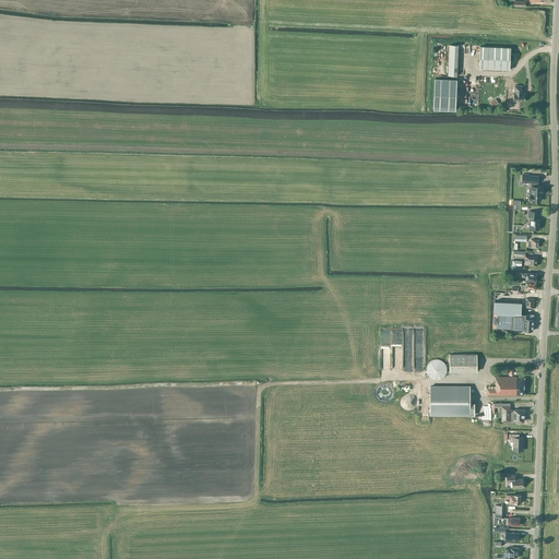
[(448,75),(456,75),(459,45),(449,45),(448,75)]
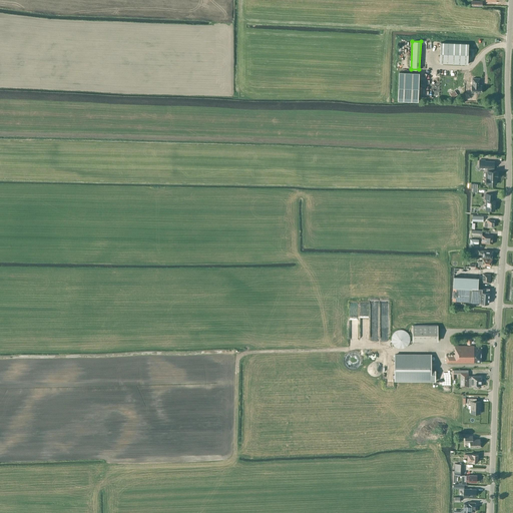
[(441,42),(440,62),(468,64),(469,43),(441,42)]
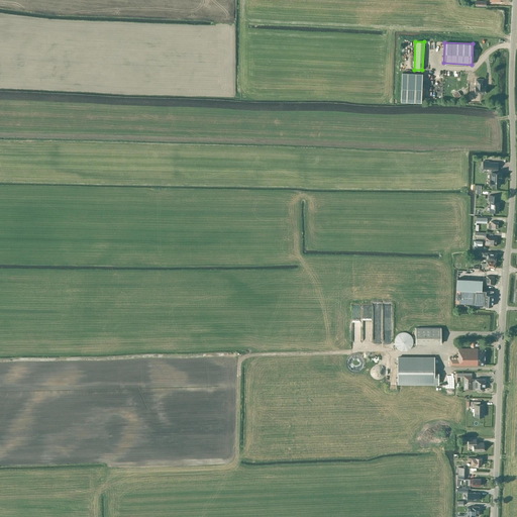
[(421,102),(422,74),(402,73),(401,101),(421,102)]
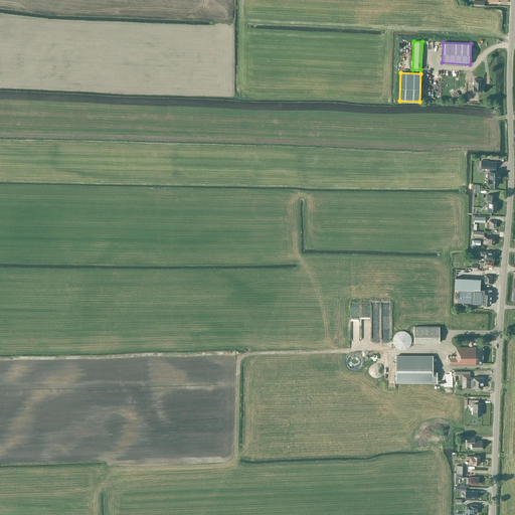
[(481,78),(474,78),(474,86),(473,93),(483,94),(484,86),(481,86),(481,78)]
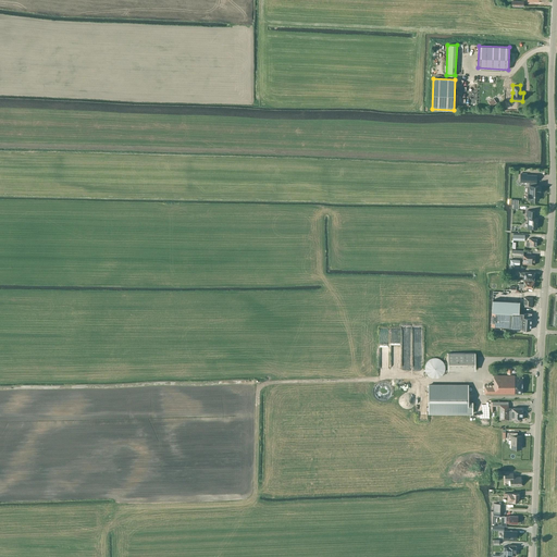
[(527,174),(520,174),(520,182),(529,182),(529,185),(527,185),(527,194),(528,194),(528,199),(530,199),(539,200),(539,192),(540,192),(541,186),(540,186),(535,185),(535,182),(536,182),(536,175),(527,175),(527,174)]
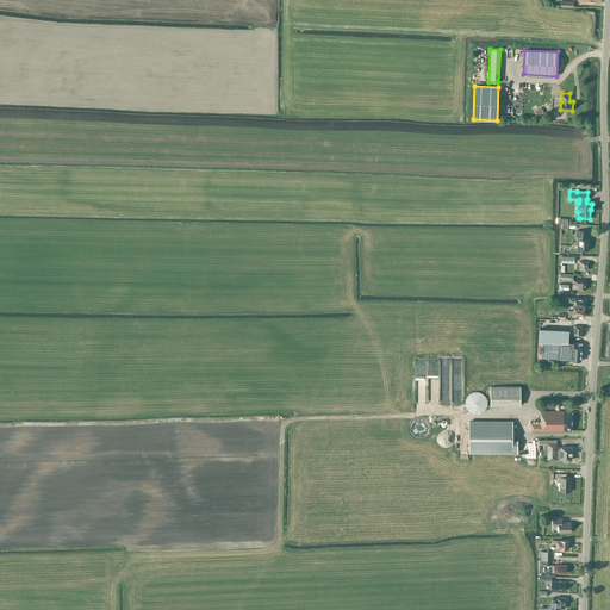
[(577,249),(587,250),(587,249),(589,249),(589,246),(589,238),(585,238),(585,231),(577,230),(577,237),(578,237),(577,249)]
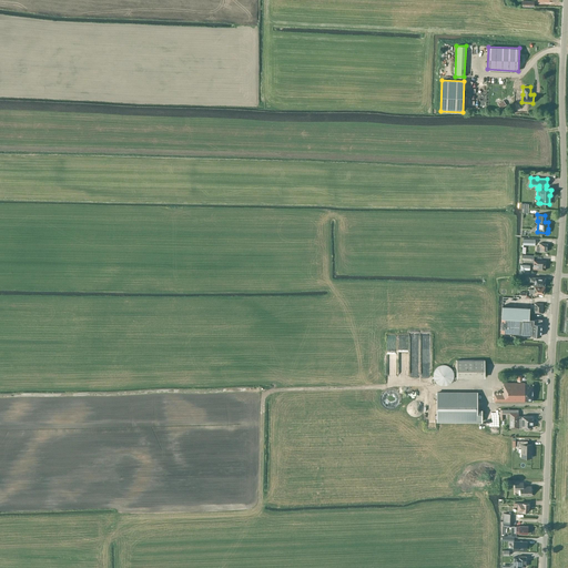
[(523,253),(526,253),(526,247),(524,247),(524,245),(535,245),(535,240),(523,240),(523,244),(521,244),(521,247),(523,247),(523,253)]
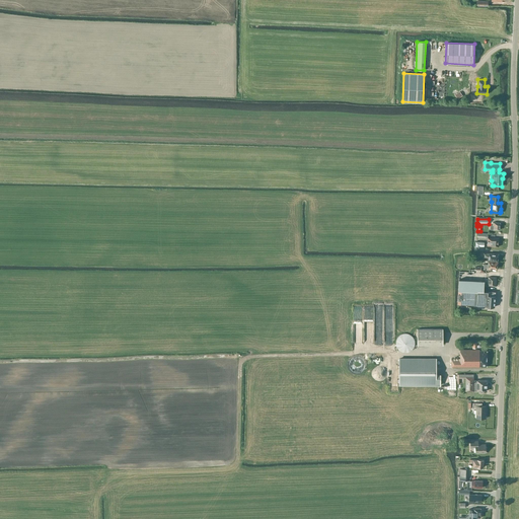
[(487,240),(487,241),(487,246),(491,246),(499,246),(499,238),(491,238),(491,239),(488,238),(488,234),(476,233),(476,237),(486,238),(486,239),(487,240)]
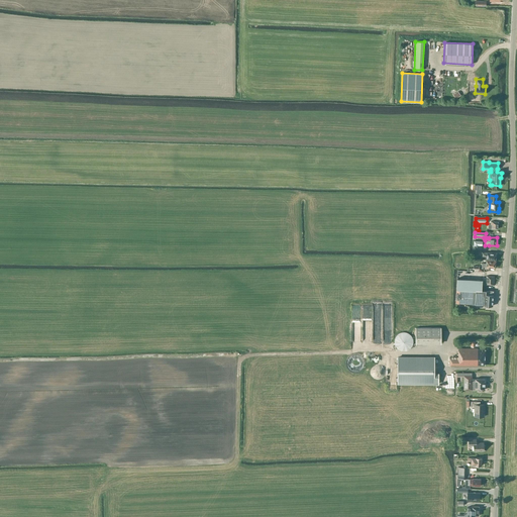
[(474,240),(474,247),(474,250),(478,250),(479,245),(483,246),(483,240),(474,240)]
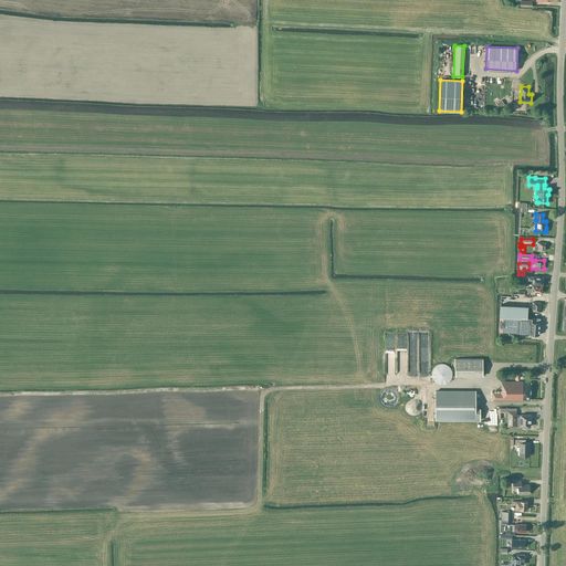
[(541,312),(541,303),(532,302),(532,304),(528,304),(528,311),(533,311),(541,312)]
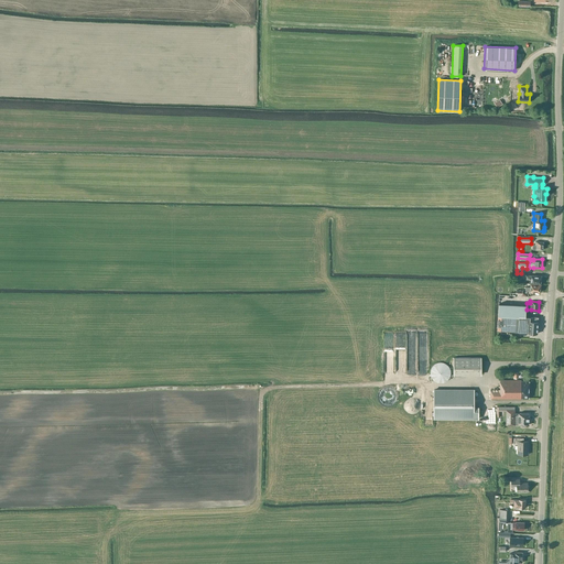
[(498,303),(498,315),(525,316),(527,305),(498,303)]
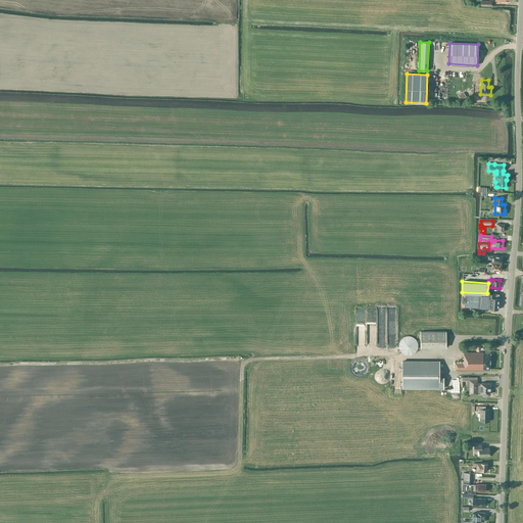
[(487,293),(462,292),(461,305),(467,306),(486,307),(486,306),(489,306),(489,308),(497,310),(498,298),(495,297),(495,294),(487,293)]
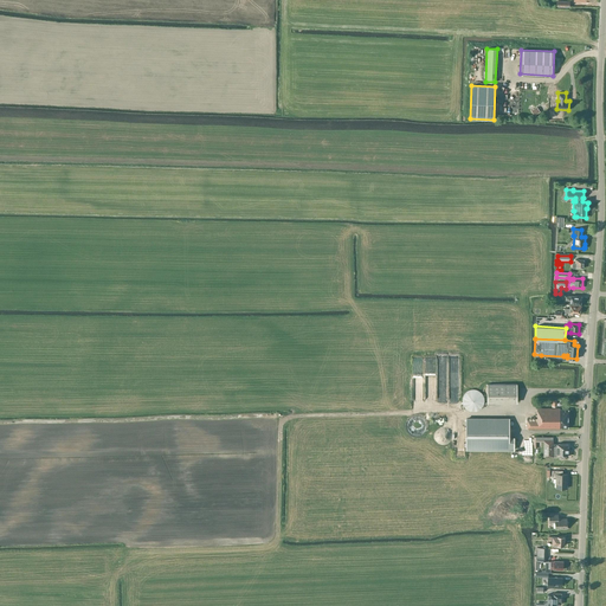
[(517,403),(517,384),(488,384),(488,403),(517,403)]
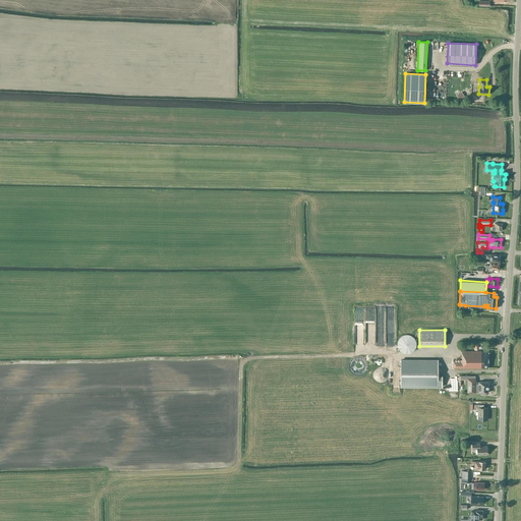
[(413,337),(409,335),(407,335),(404,335),(402,336),(401,337),(399,339),(398,340),(398,342),(397,344),(398,346),(398,348),(399,349),(400,351),(402,352),(404,353),(407,353),(409,353),(412,352),(414,350),(415,348),(416,346),(416,343),(415,341),(415,340),(414,338),(413,337)]
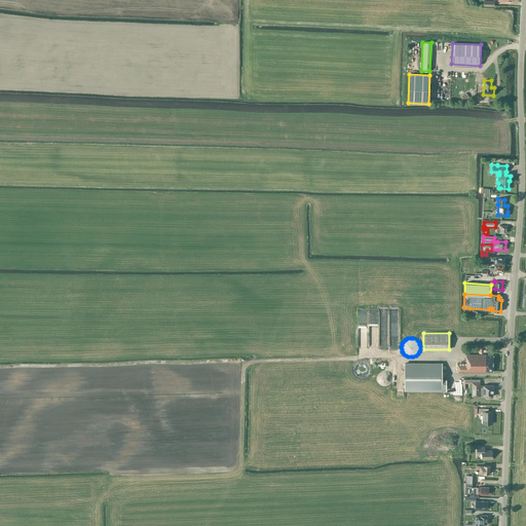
[(493,371),(493,355),(486,355),(486,354),(466,354),(466,359),(464,359),(464,365),(457,364),(457,372),(487,372),(487,371),(493,371)]
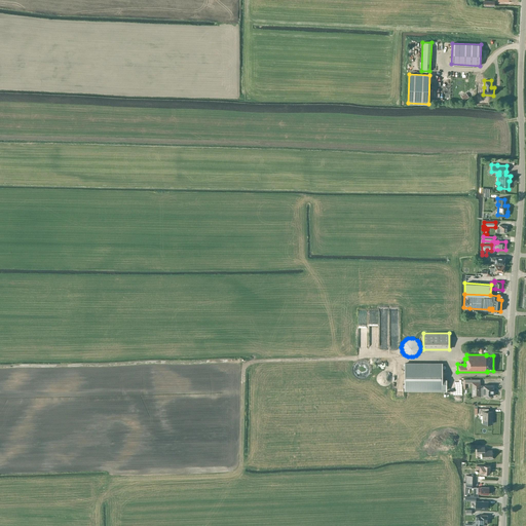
[(358,377),(361,378),(363,378),(366,377),(368,375),(369,373),(370,370),(369,368),(368,365),(366,364),(363,363),(361,363),(358,363),(355,365),(354,368),(353,370),(354,373),(355,375),(358,377)]
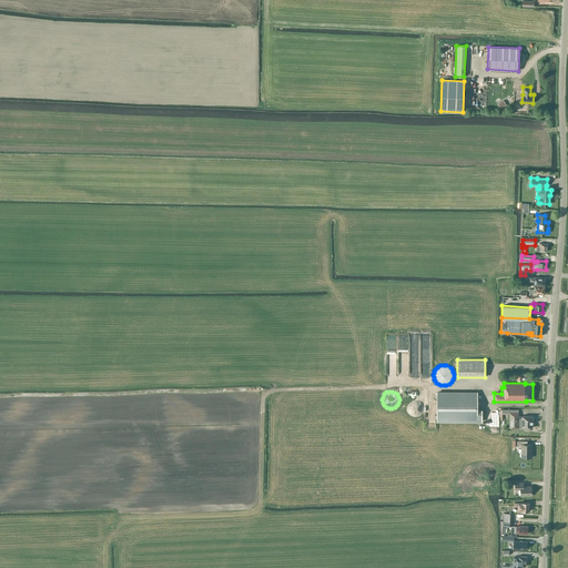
[(483,409),(477,409),(477,393),(437,393),(437,421),(482,421),(483,409)]
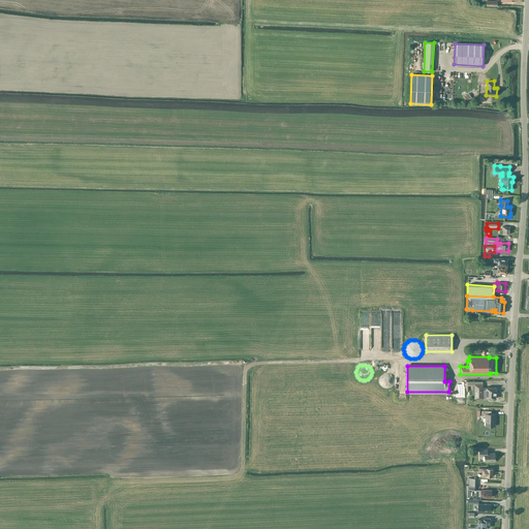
[(483,390),(483,384),(474,384),(474,398),(481,398),(484,398),(496,399),(496,387),(486,387),(486,390),(483,390)]
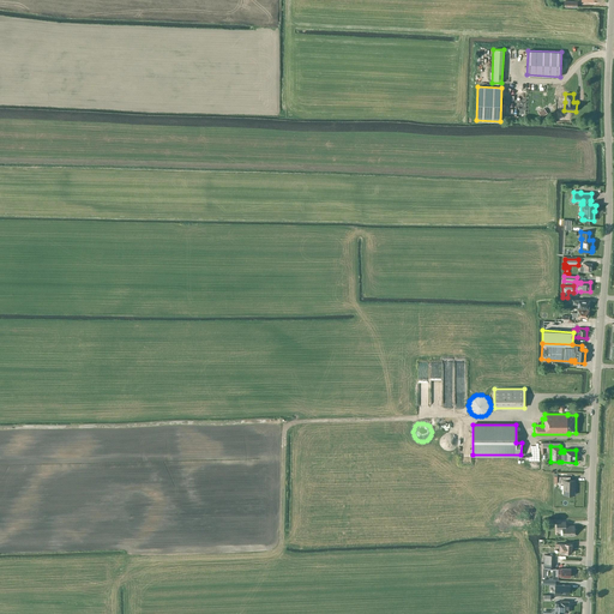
[(571,477),(567,476),(559,476),(559,483),(564,483),(564,494),(575,494),(575,480),(571,480),(571,477)]
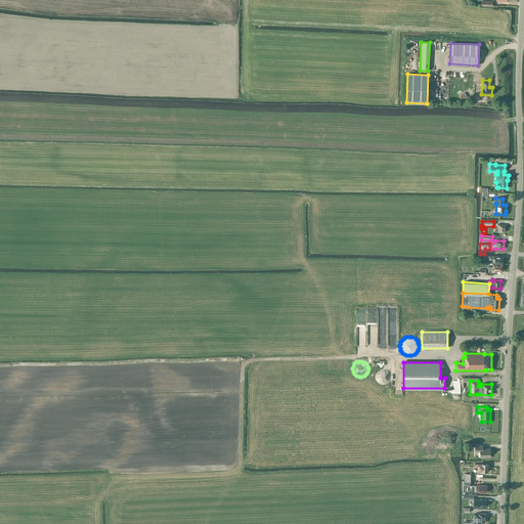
[(480,451),(480,456),(490,456),(490,448),(483,448),(482,445),(475,445),(475,451),(480,451)]
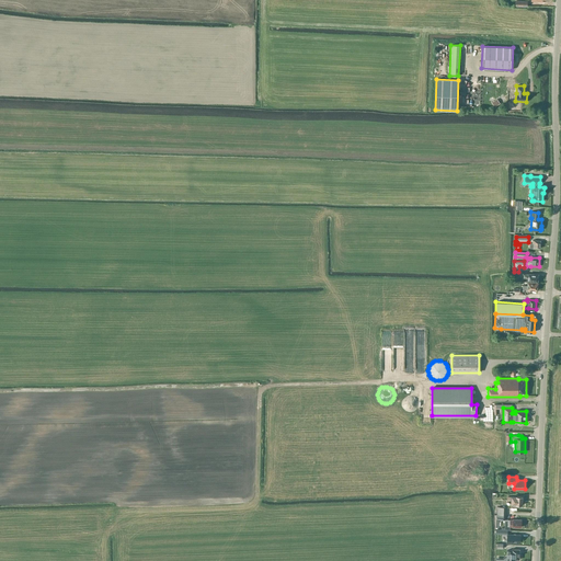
[(516,496),(512,496),(507,496),(507,500),(511,501),(511,506),(516,506),(516,505),(522,505),(523,496),(516,496)]
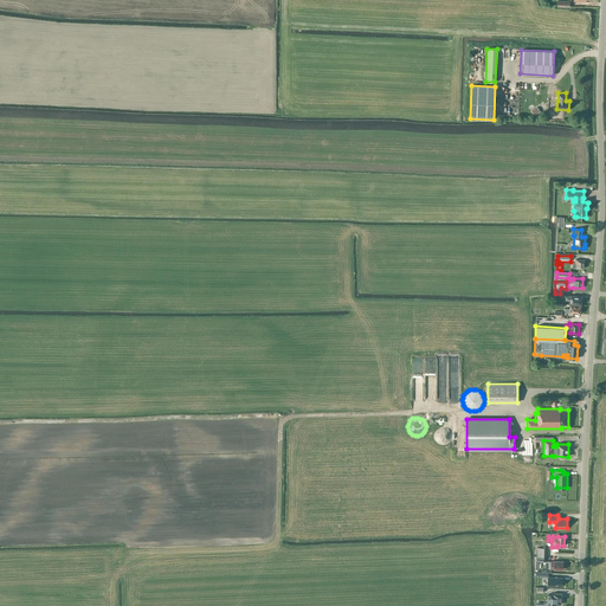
[(562,586),(562,578),(553,578),(548,578),(548,587),(553,587),(553,586),(562,586)]
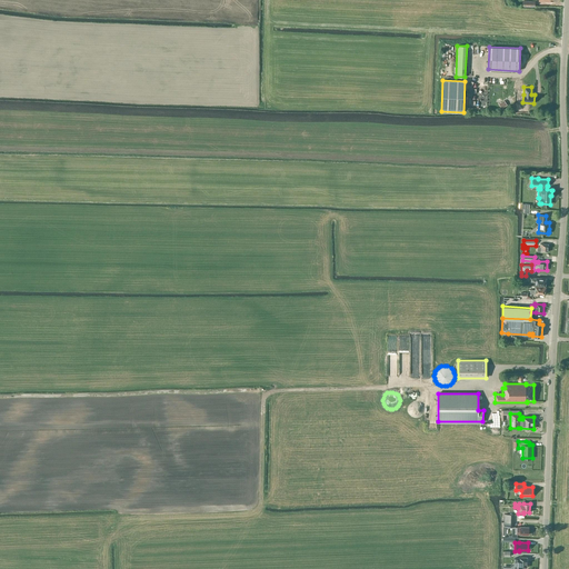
[(519,557),(519,558),(513,558),(512,568),(521,568),(522,567),(527,568),(527,557),(519,557)]
